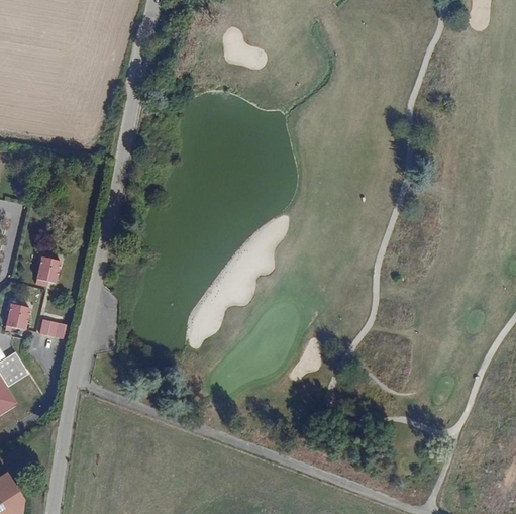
[(50,274),(54,272),(59,273),(62,261),(42,257),(37,279),(43,280),(44,276),(49,277),(50,274)]
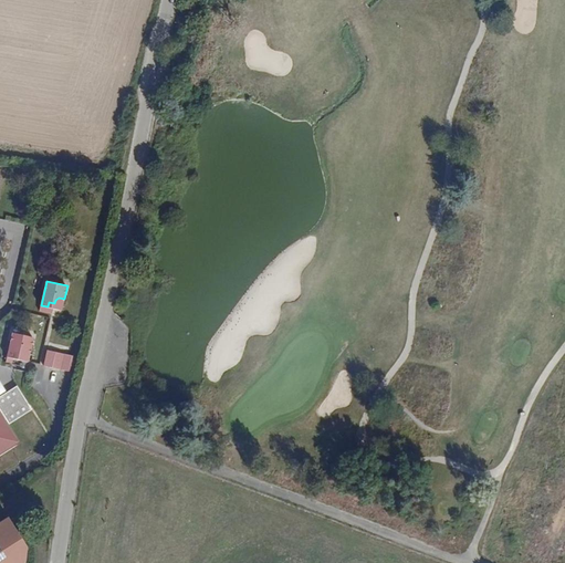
[(29,355),(33,337),(12,332),(4,361),(12,363),(13,357),(20,360),(21,353),(29,355)]
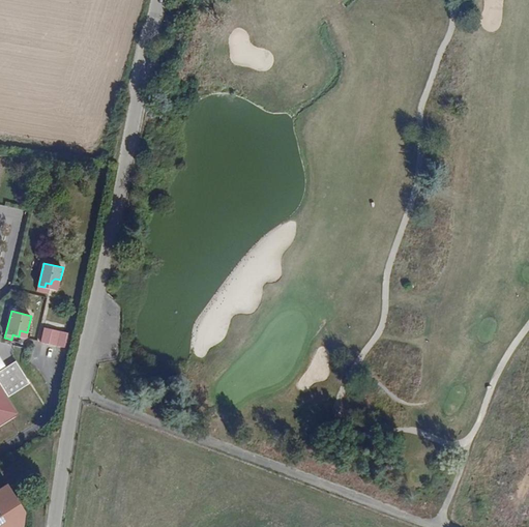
[(56,345),(59,330),(43,326),(40,342),(56,345)]
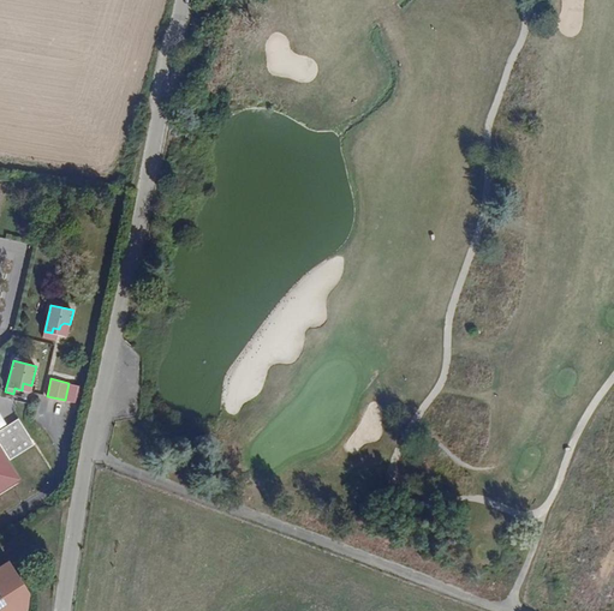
[(12,466),(0,447),(0,463),(4,463),(12,466)]
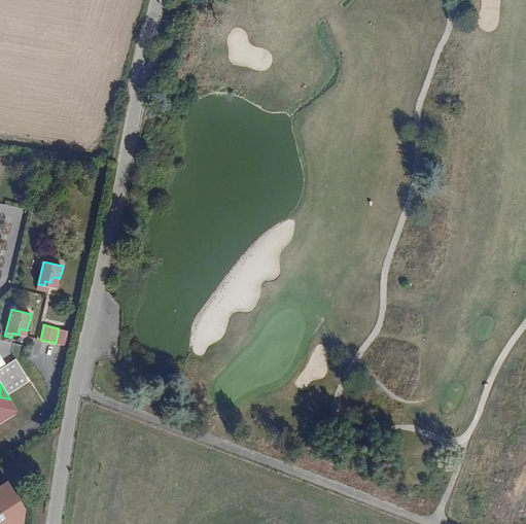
[(0,420),(12,413),(13,405),(10,399),(3,397),(0,397),(0,420)]
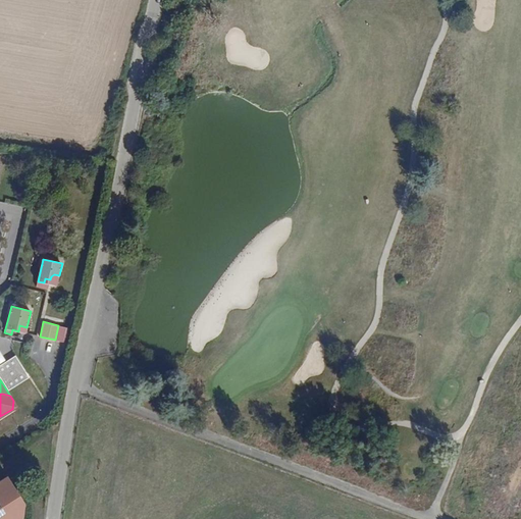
[(0,518),(18,518),(43,504),(46,488),(28,460),(0,477),(0,518)]
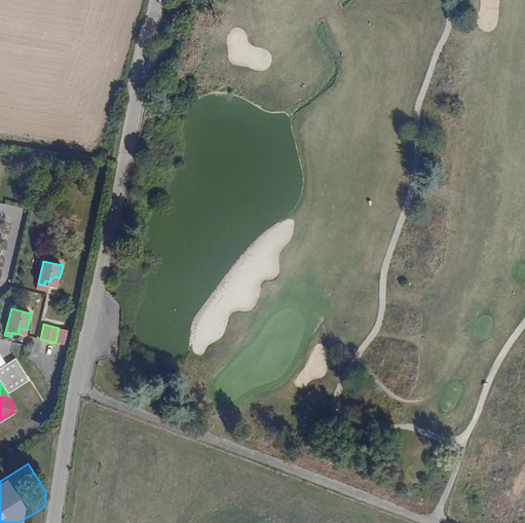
All buildings are outlined.
